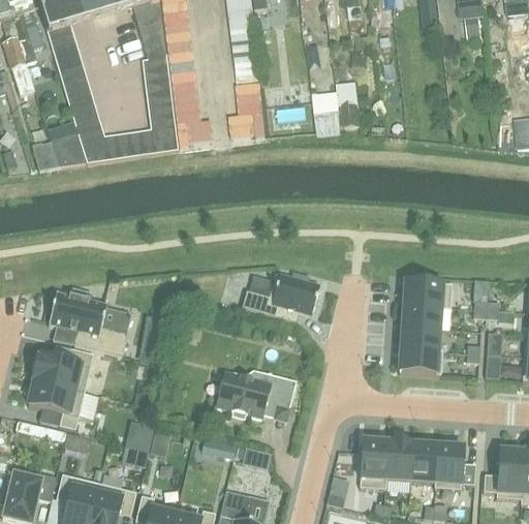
[(9,70),(12,69),(20,93),(33,89),(25,63),(6,0),(0,0),(0,17),(6,39),(0,41),(9,70)]
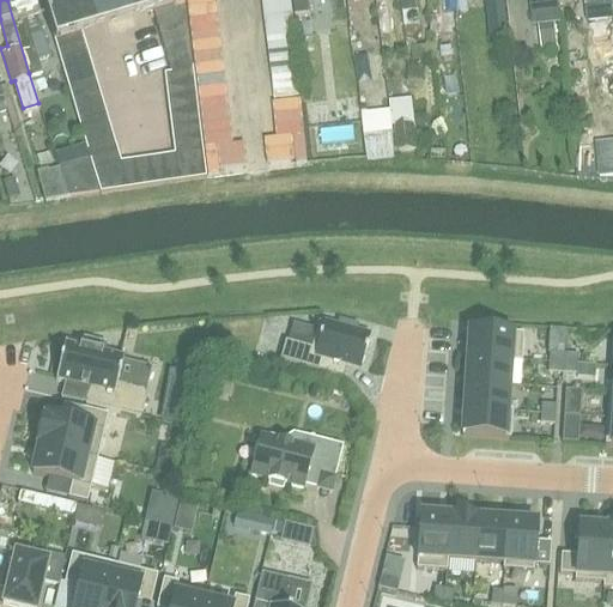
[(7,0),(29,73),(41,70),(29,32),(41,29),(35,6),(32,0),(7,0)]
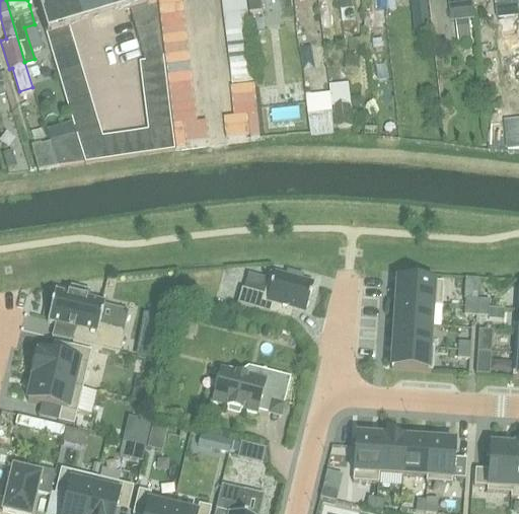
[(36,0),(46,30),(69,23),(129,5),(145,0),(36,0)]
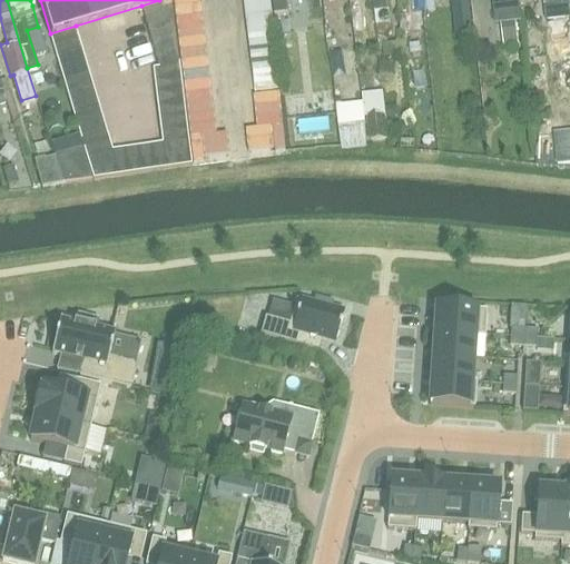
[(159,0),(141,6),(158,61),(178,59),(177,52),(176,41),(174,31),(173,20),(172,10),(170,0),(159,0)]
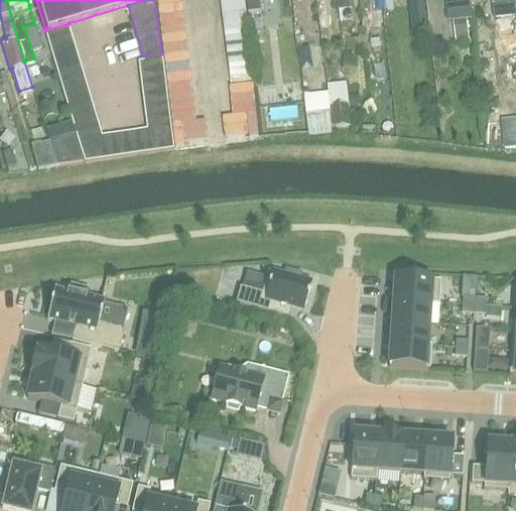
[(155,9),(179,6),(178,0),(154,0),(155,9)]
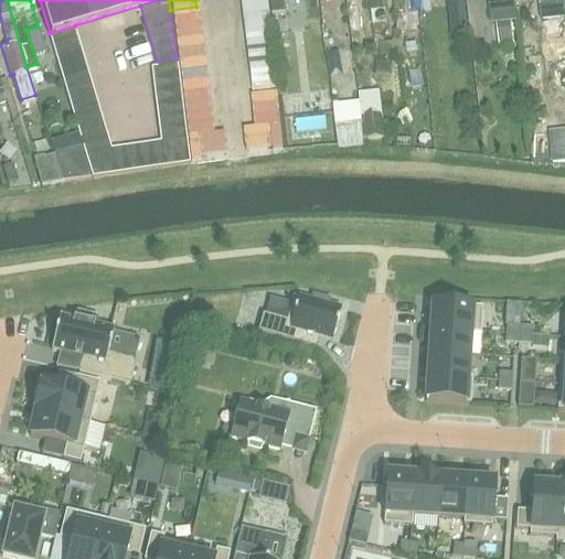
[(269,0),(270,9),(286,8),(285,0),(269,0)]
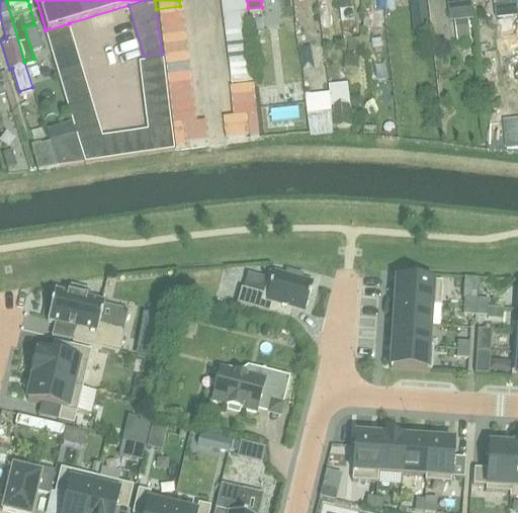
[(339,0),(341,16),(354,15),(352,0),(339,0)]
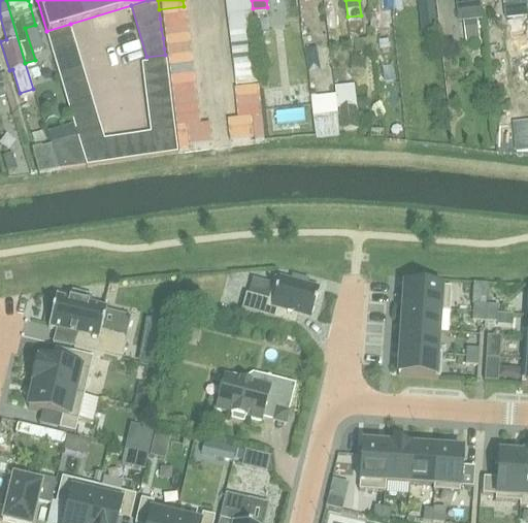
[(437,18),(435,1),(419,2),(421,20),(437,18)]
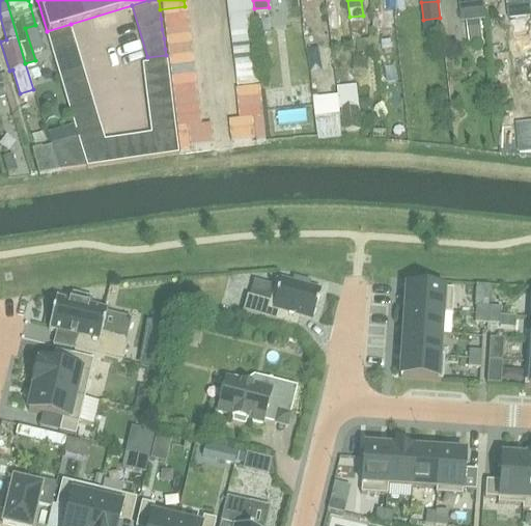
[(251,2),(227,4),(228,15),(252,11),(251,2)]
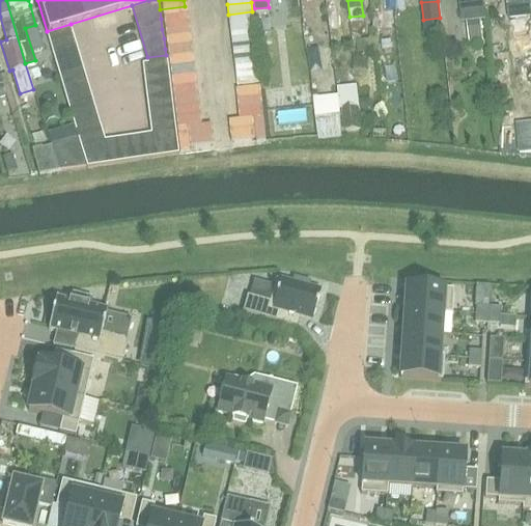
[(186,16),(185,6),(160,9),(161,19),(186,16)]
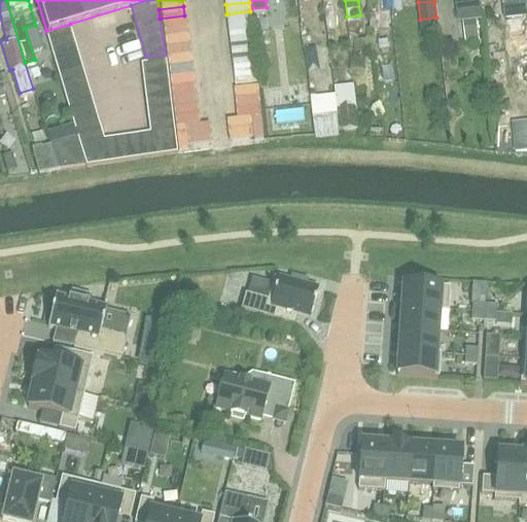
[(227,24),(251,21),(250,11),(226,14),(227,24)]
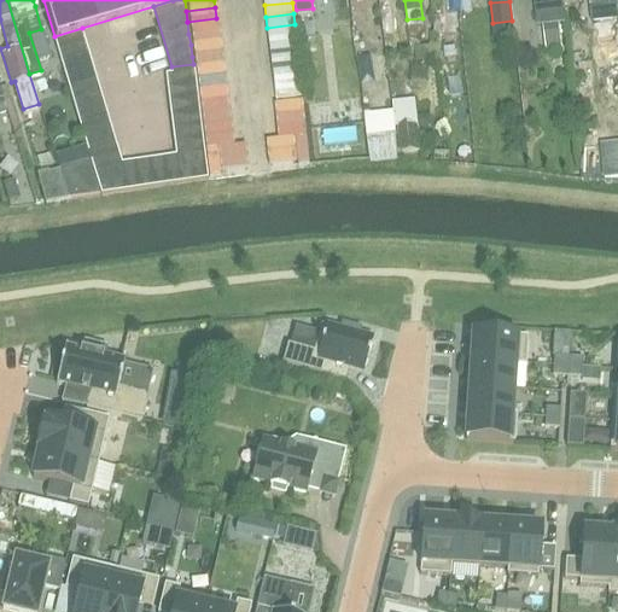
[(217,30),(216,18),(187,22),(188,34),(217,30)]
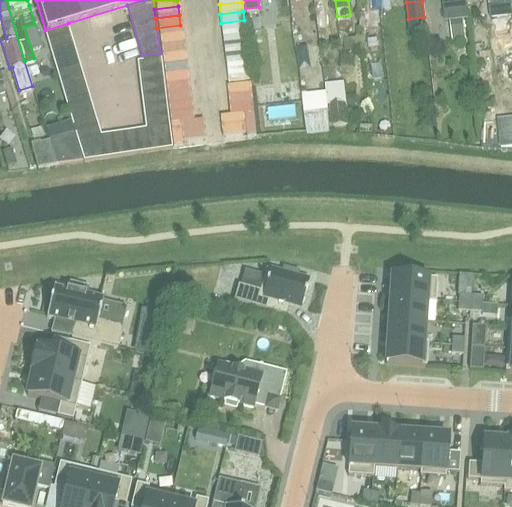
[(222,33),(245,30),(244,20),(221,23),(222,33)]
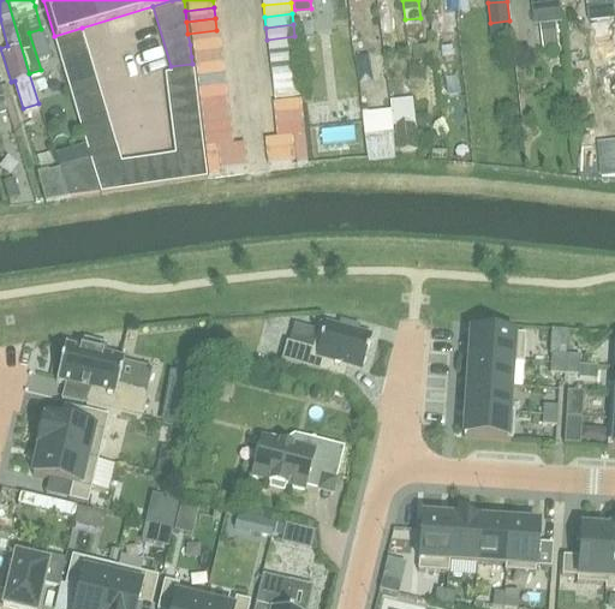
[(58,48),(85,40),(82,28),(54,36),(58,48)]
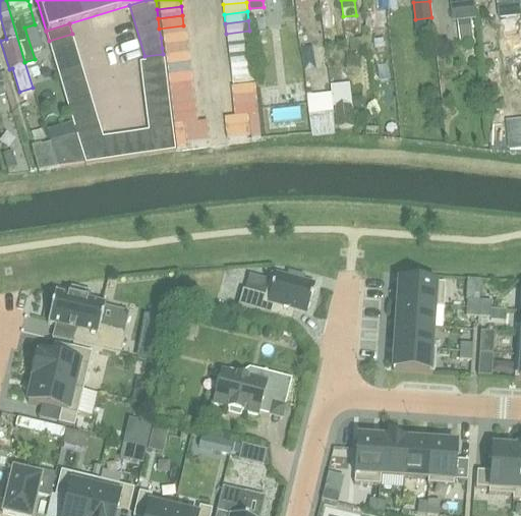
[(184,36),(183,25),(159,29),(161,38),(184,36)]
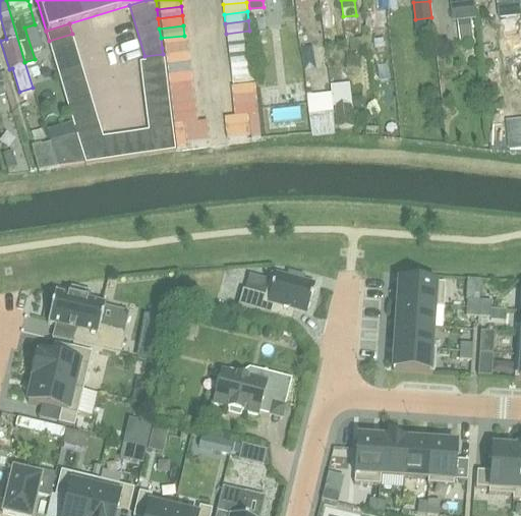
[(228,43),(250,40),(249,31),(226,34),(228,43)]
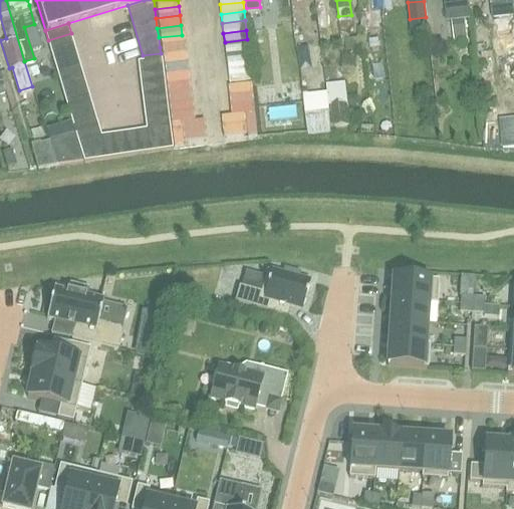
[(51,49),(74,42),(71,33),(48,40),(51,49)]
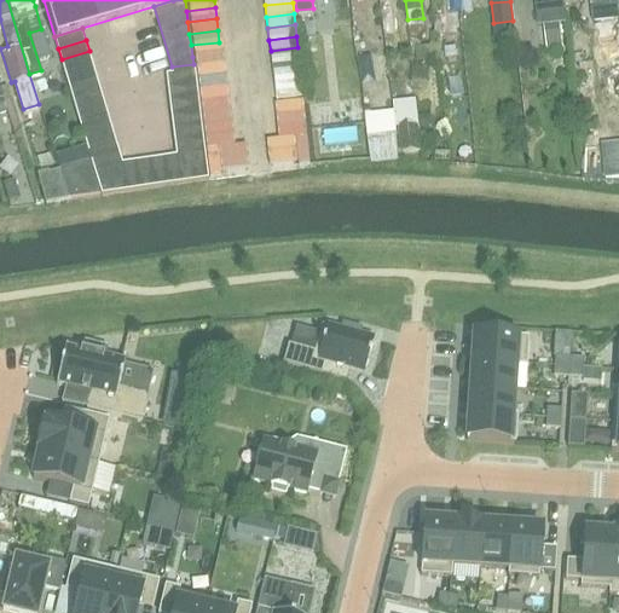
[(220,53),(219,42),(191,45),(192,57),(220,53)]
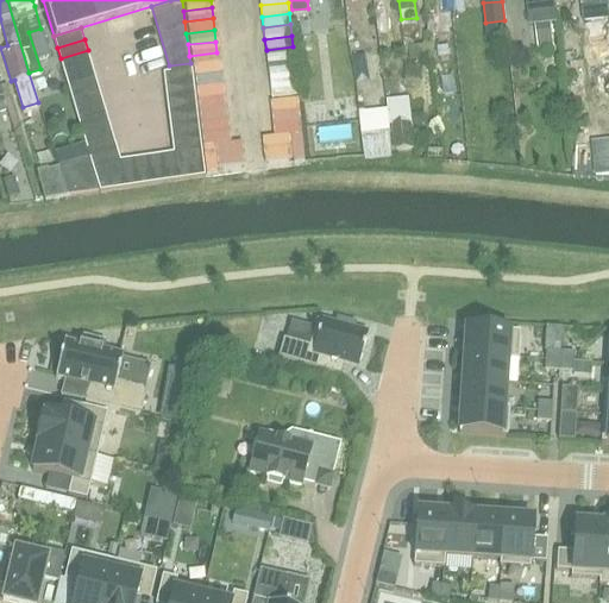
[(268,61),(295,57),(293,46),(267,50),(268,61)]
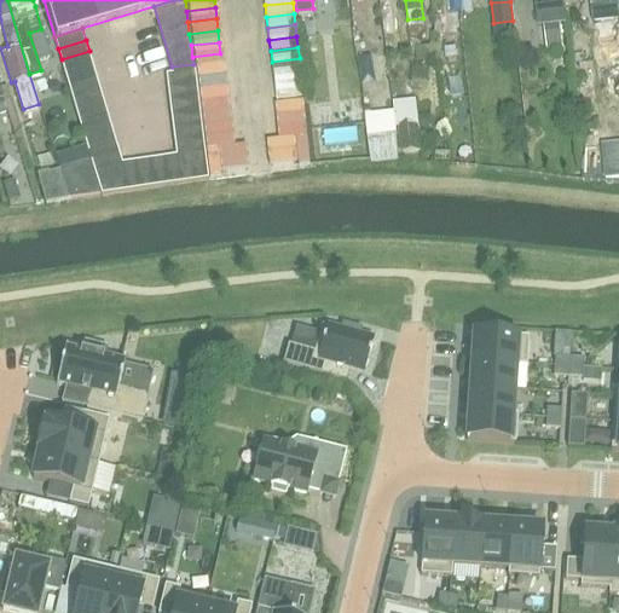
[(65,71),(93,63),(90,51),(62,59),(65,71)]
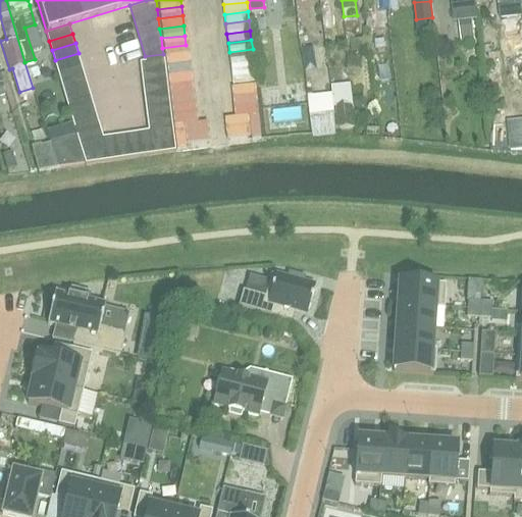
[(163,54),(163,57),(187,55),(186,45),(162,48),(163,54)]
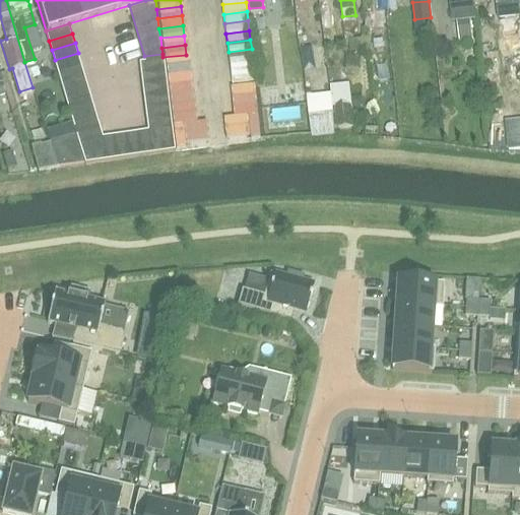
[(386,68),(386,48),(376,49),(377,68),(386,68)]
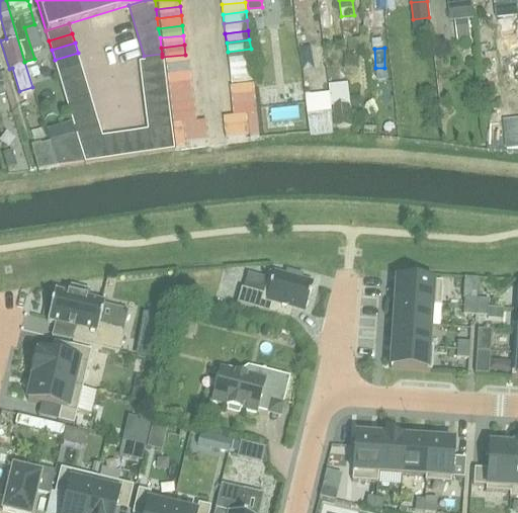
[(229,62),(252,59),(251,49),(228,52),(229,62)]
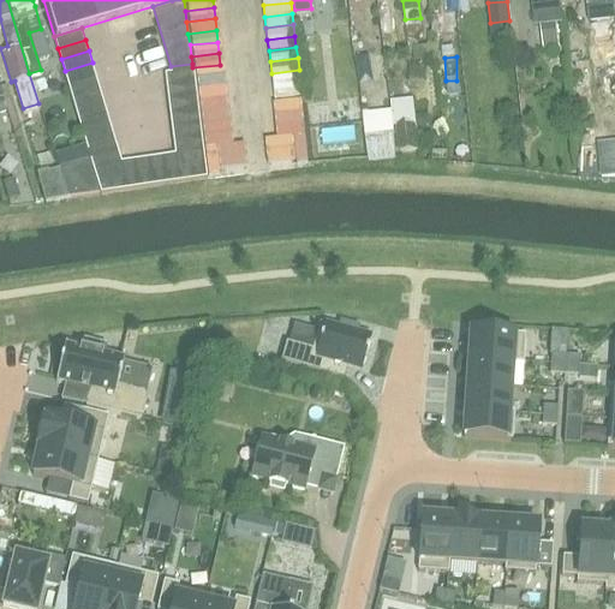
[(69,83),(95,75),(93,63),(65,71),(69,83)]
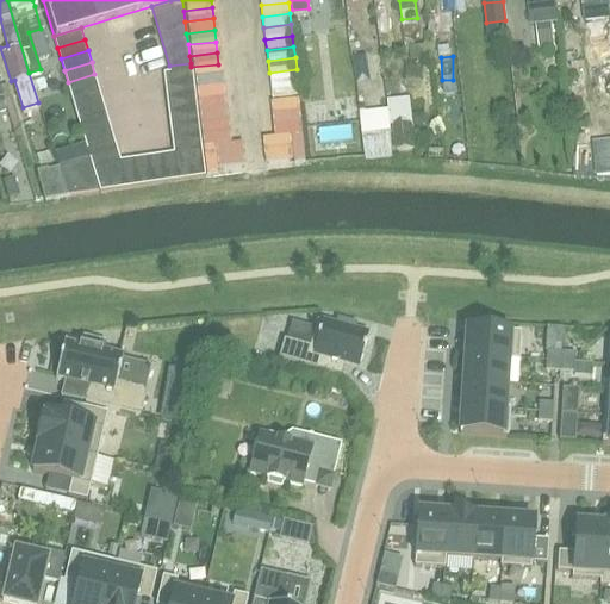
[(191,63),(169,66),(162,67),(165,80),(192,76),(191,67),(191,63)]
